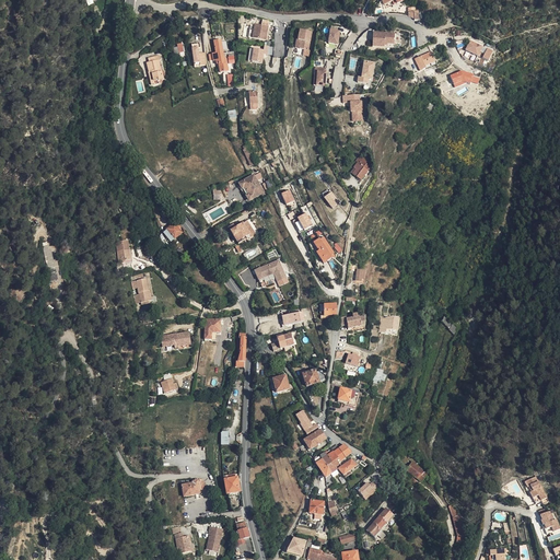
[(267,24),(254,22),(252,35),(265,38),(267,24)]
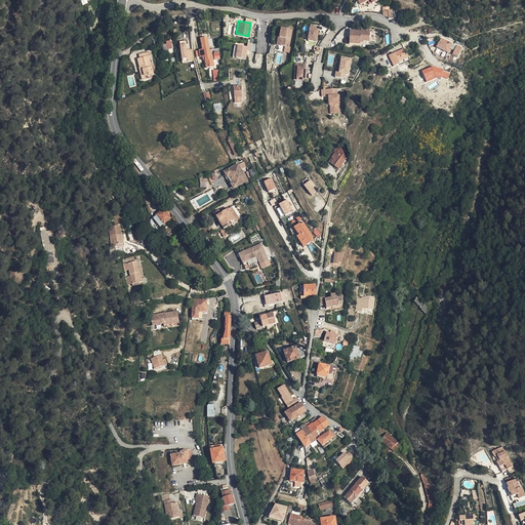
[(291,32),(281,29),(278,38),(281,38),(279,45),(287,47),(291,32)]
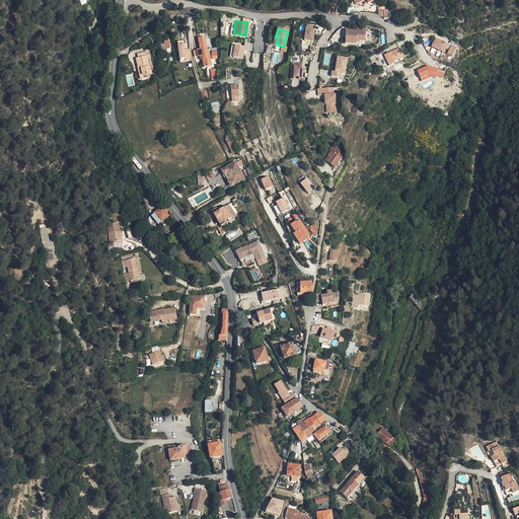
[(315,29),(306,28),(304,39),(313,41),(315,29)]
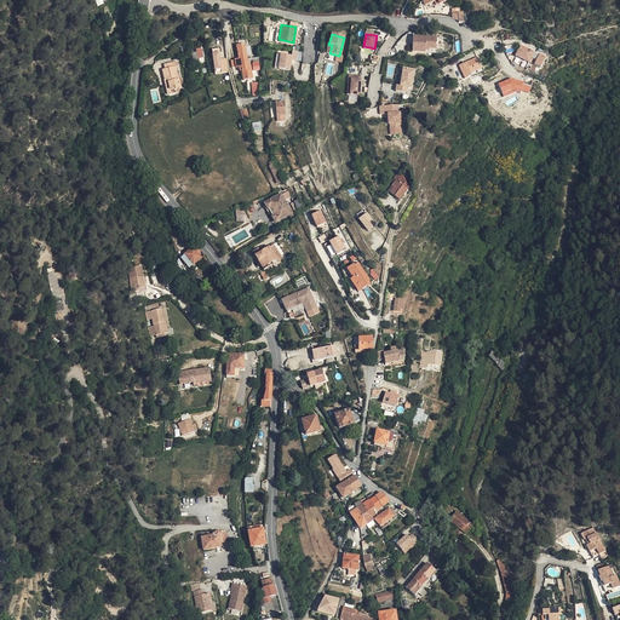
[(429,49),(436,50),(437,38),(413,36),(413,51),(425,52),(425,51),(425,49),(429,49)]
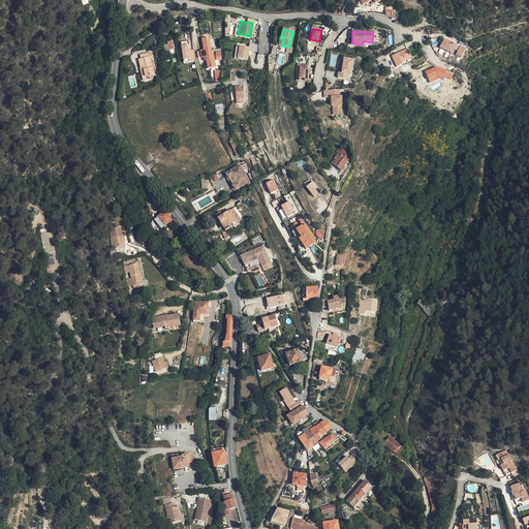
[(208,36),(201,37),(204,48),(204,49),(210,48),(208,36)]
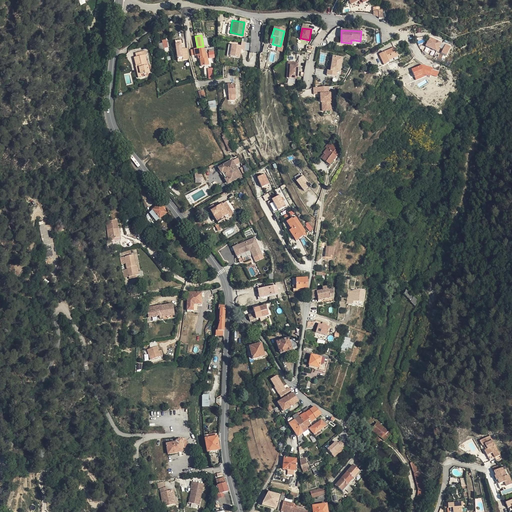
[(436,51),(440,42),(429,37),(425,46),(436,51)]
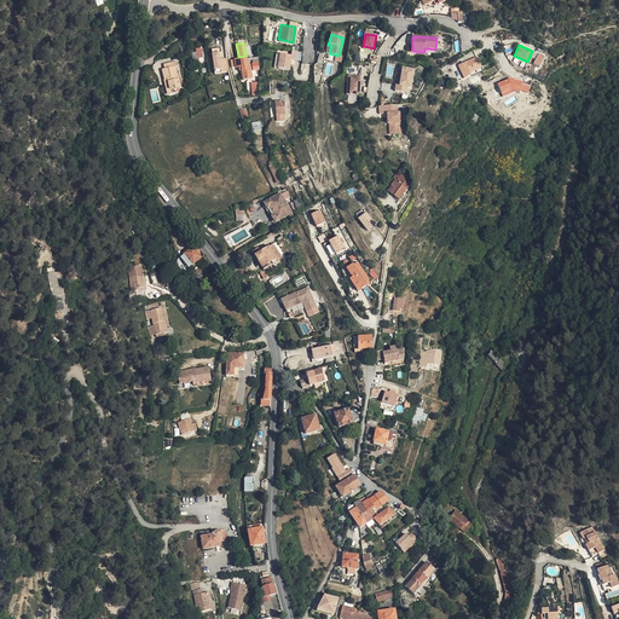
[(196,48),(195,46),(190,47),(191,51),(186,52),(190,61),(194,59),(195,62),(200,59),(197,48),(196,48)]
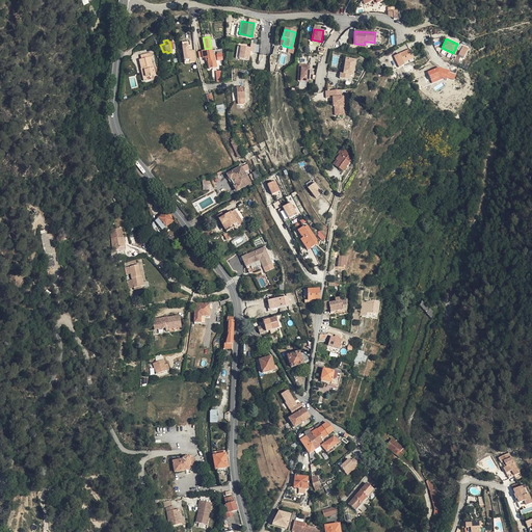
[(188,44),(188,40),(180,41),(182,59),(187,58),(188,61),(193,60),(192,49),(187,49),(186,45),(188,44)]
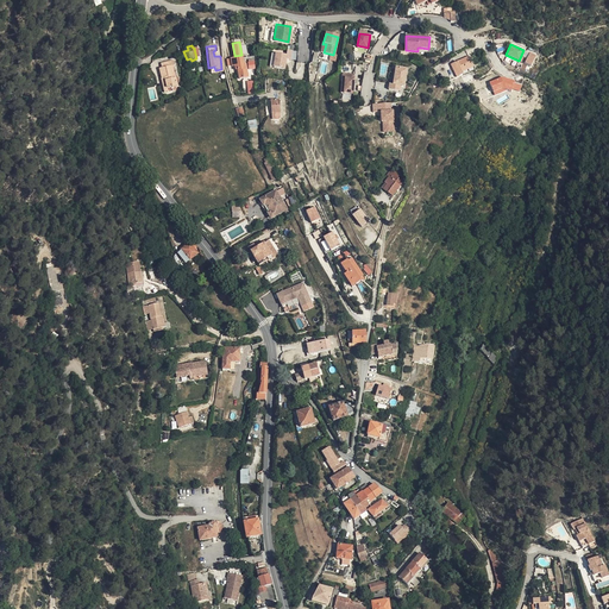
[(286,52),(275,51),(272,64),(283,67),(284,56),(289,56),(290,48),(286,46),(286,52)]
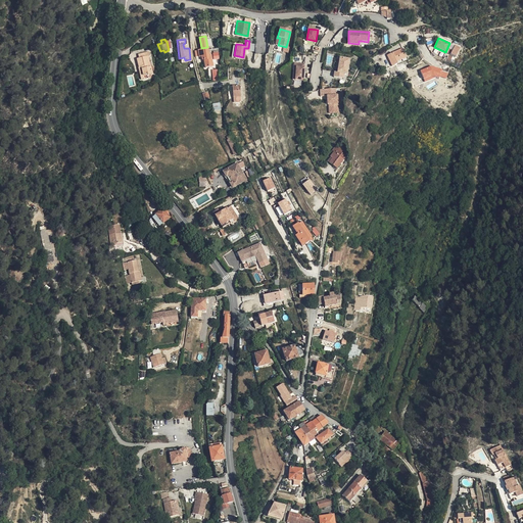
[(273,54),(275,46),(269,44),(266,52),(273,54)]
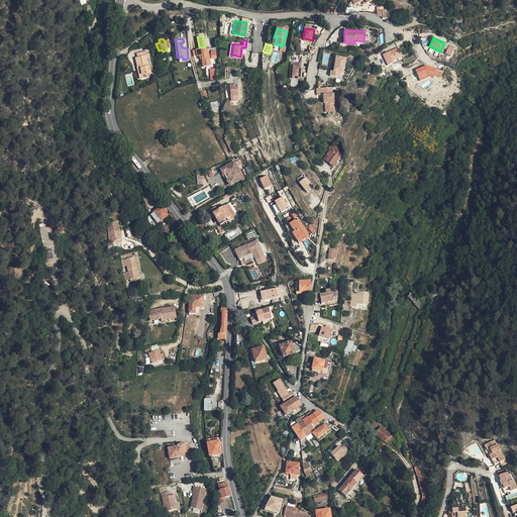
[(451,56),(455,46),(449,44),(445,54),(451,56)]
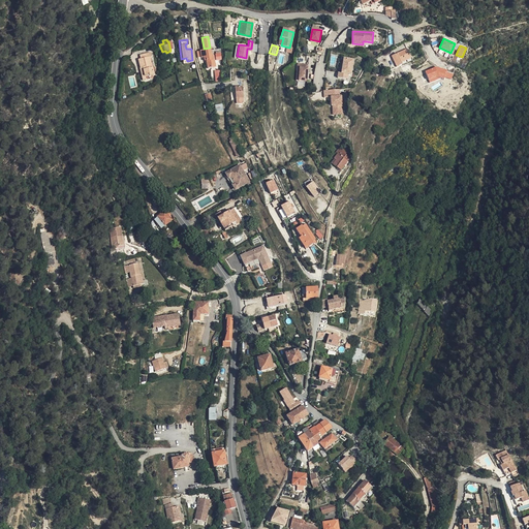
[(204,48),(199,49),(200,56),(204,55),(205,55),(207,64),(207,66),(215,65),(210,48),(204,49),(204,48)]
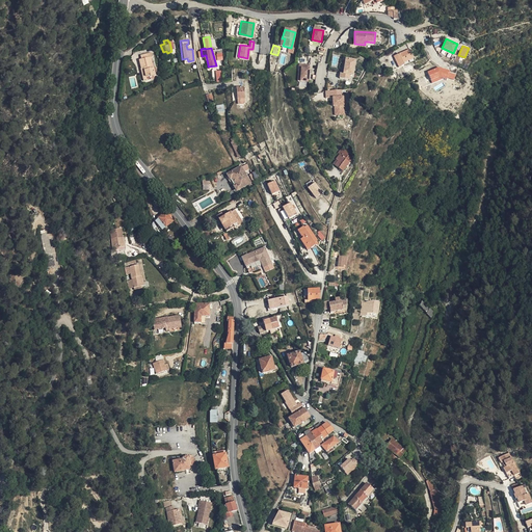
[(407,49),(392,56),(397,68),(413,60),(407,49)]
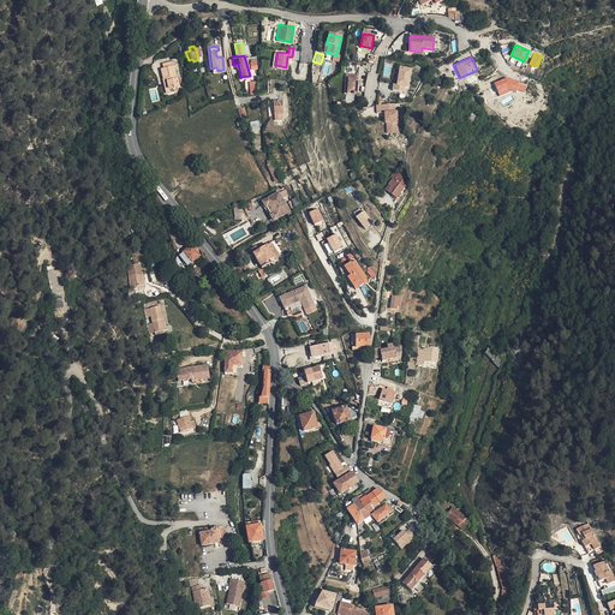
[(173,64),(159,67),(162,77),(165,77),(167,87),(171,85),(172,88),(173,87),(178,85),(173,64)]
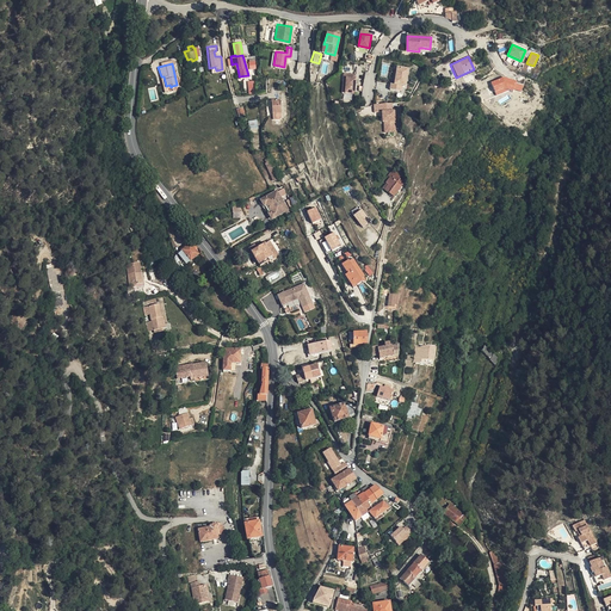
[(407,71),(396,68),(394,85),(390,84),(389,90),(400,91),(401,86),(403,86),(407,71)]
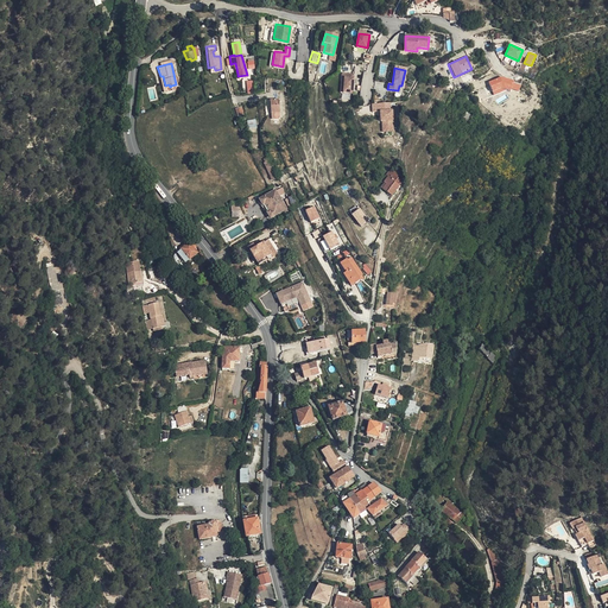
[(352,92),(353,74),(342,71),(341,77),(344,77),(342,92),(352,92)]
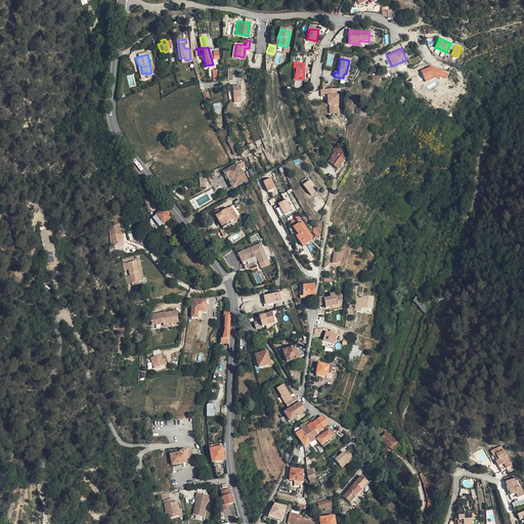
[(443,63),(422,71),(426,82),(447,75),(443,63)]
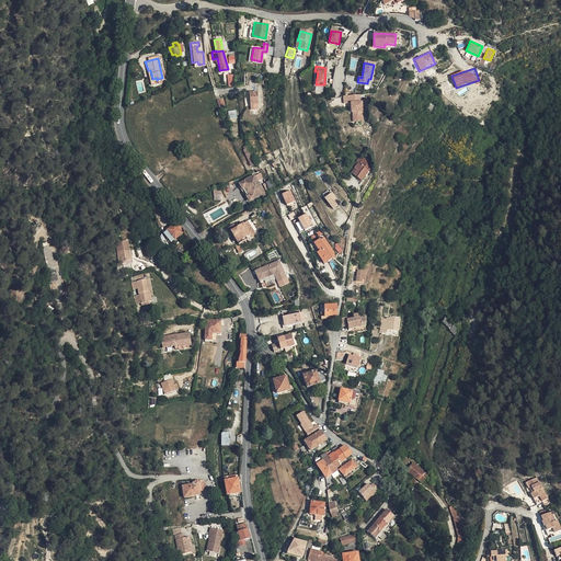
[(150,70),(148,70),(147,70),(150,83),(158,81),(158,79),(157,80),(156,78),(152,79),(150,70)]
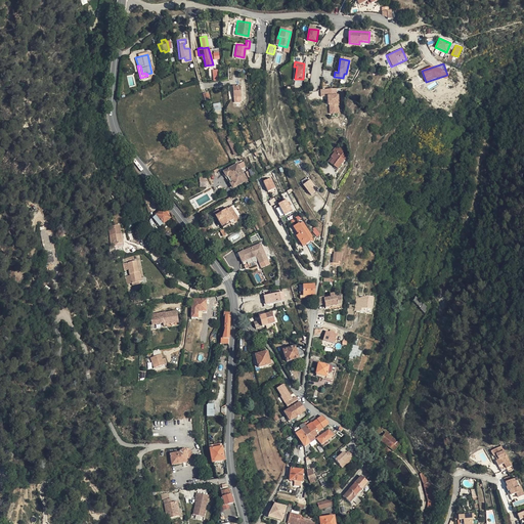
[(337,90),(321,91),(321,98),(329,97),(329,101),(330,101),(331,105),(331,115),(340,114),(339,97),(337,97),(337,90)]
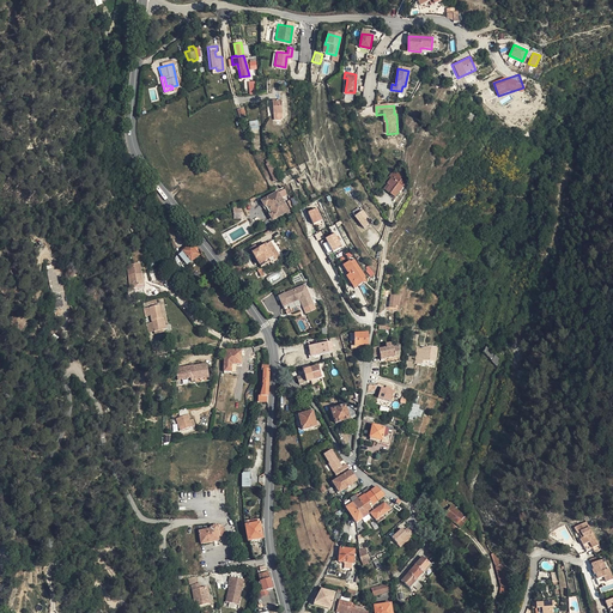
[(390,188),(387,193),(395,199),(406,183),(401,181),(402,180),(396,175),(388,186),(390,188)]
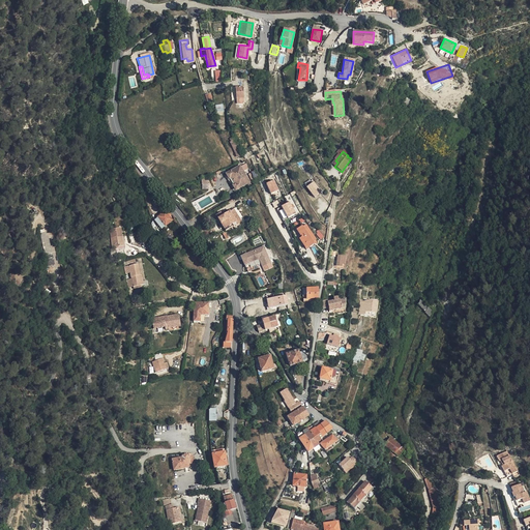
[(238,166),(226,173),(235,189),(247,182),(241,171),(238,167),(238,166)]
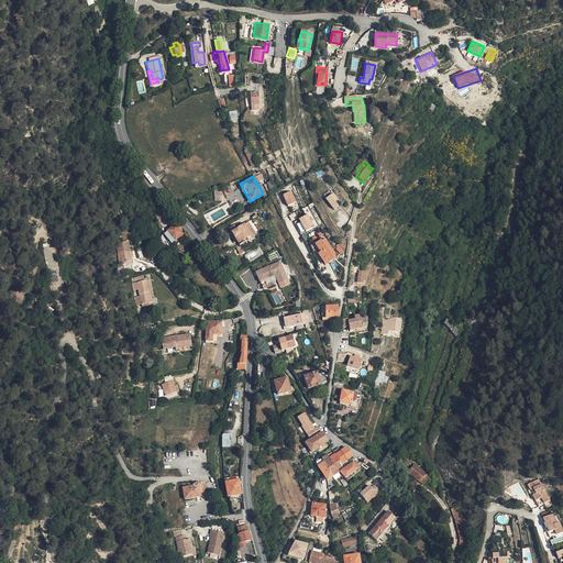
[(283,195),(288,206),(297,200),(291,190),(283,195)]
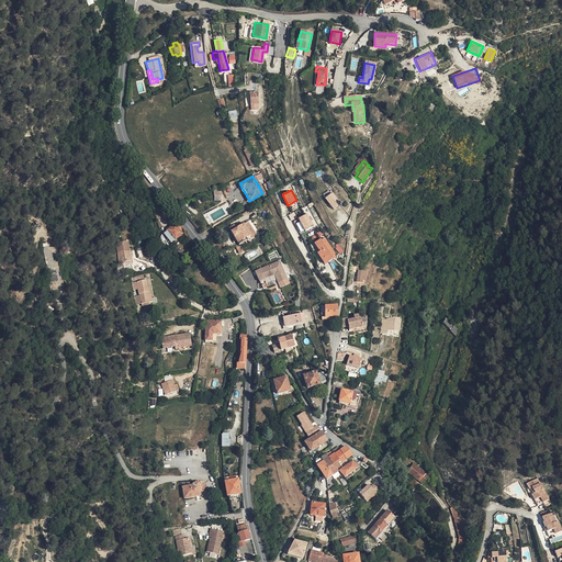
[(325,197),(334,210),(341,203),(333,191),(325,197)]
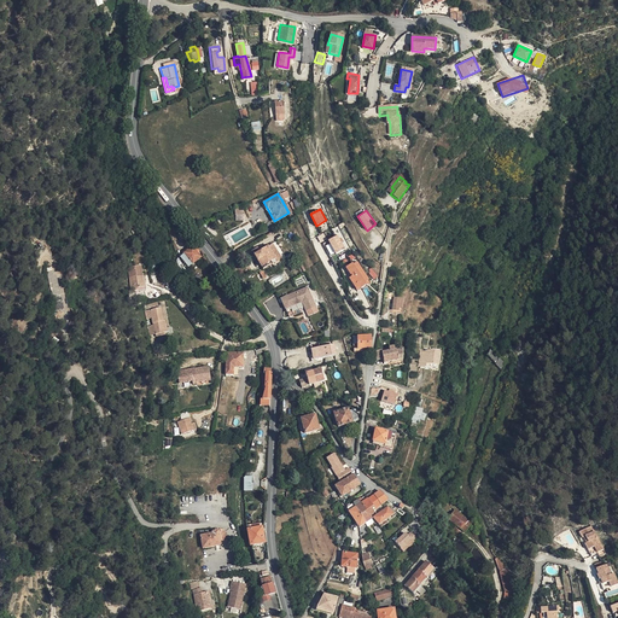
[(330,238),(333,254),(344,251),(340,235),(330,238)]
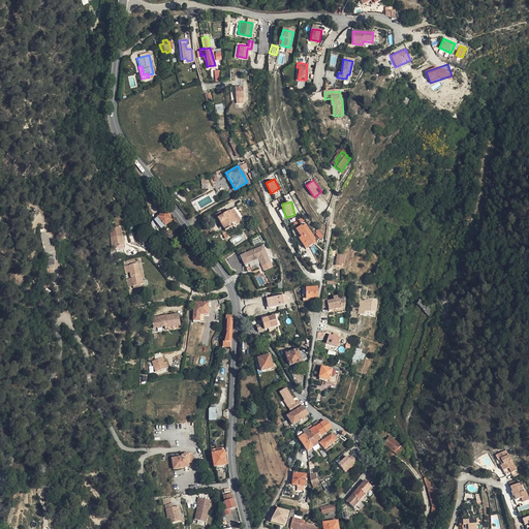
[(222,213),(221,212),(216,214),(226,229),(232,224),(234,225),(242,220),(234,208),(229,211),(228,209),(222,213)]
